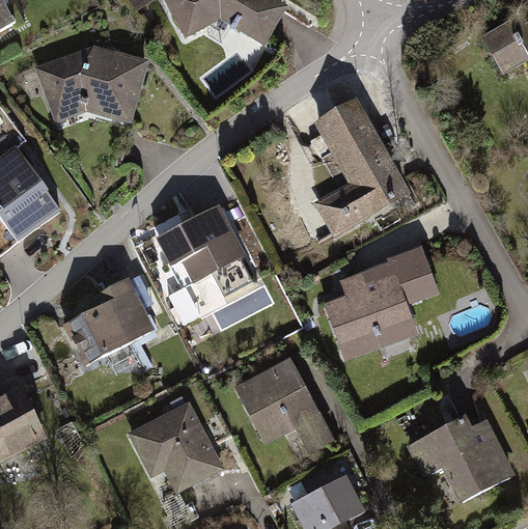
[(0,29),(16,22),(3,0),(0,0),(0,29)]
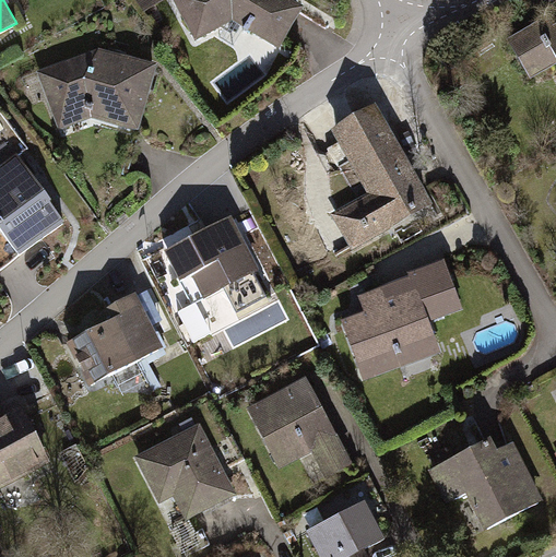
[(158,0),(182,48),(228,23),(281,52),(310,2),(306,0),(158,0)]
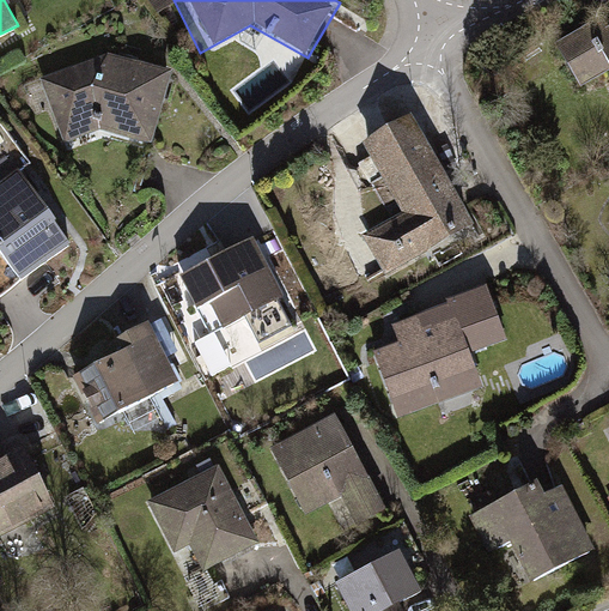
[(608,11),(548,46),(574,91),(608,73),(608,11)]
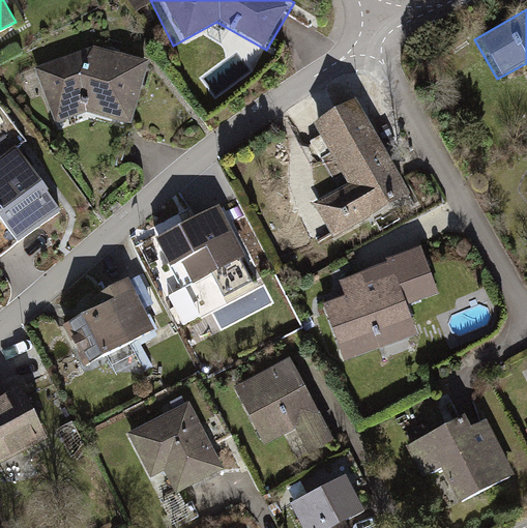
[(89,41),(34,63),(52,122),(76,113),(132,123),(147,58),(89,41)]
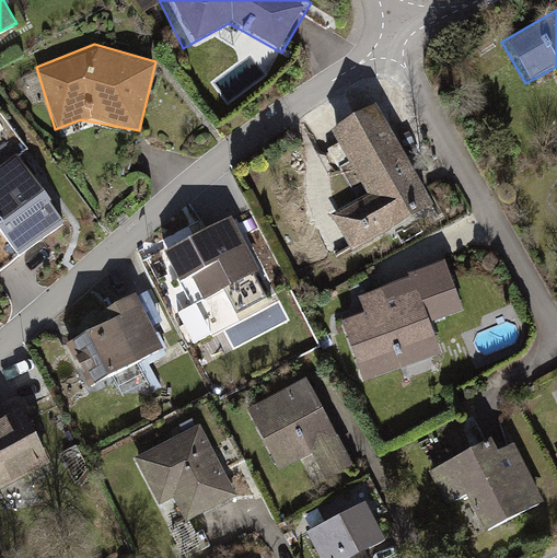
[(378,103),(324,131),(357,192),(324,209),(331,220),(341,241),(349,255),(434,210),(378,103)]
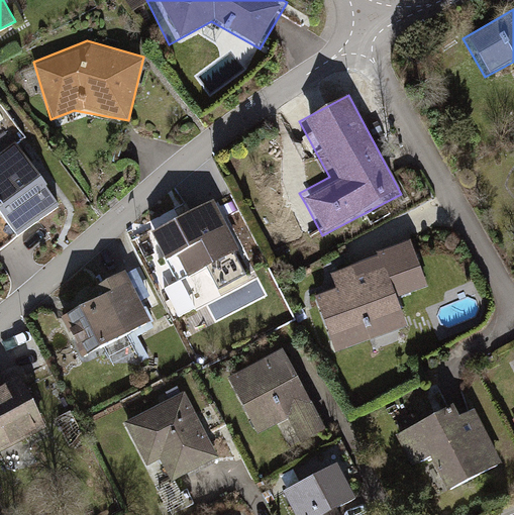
[(62,203),(12,138),(0,147),(0,210),(19,235),(62,203)]
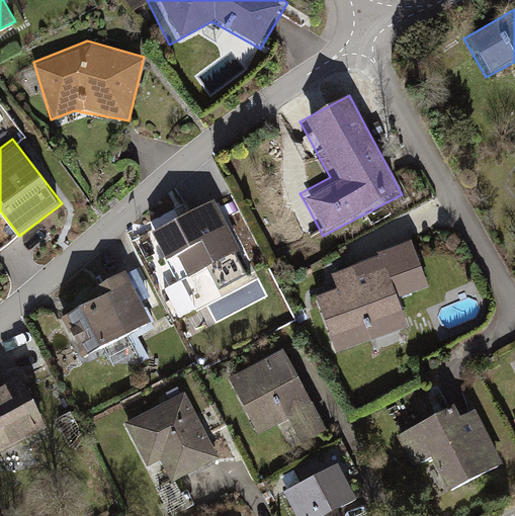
[(211,200),(150,233),(175,281),(238,250),(211,200)]
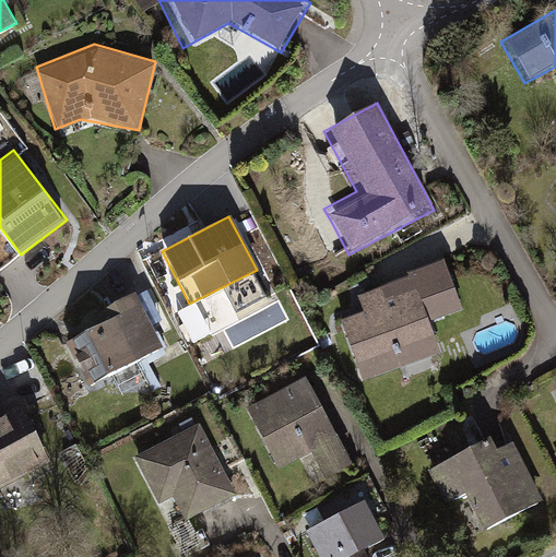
[(463,307),(442,255),(324,301),(358,383),(437,352),(425,321),(463,307)]
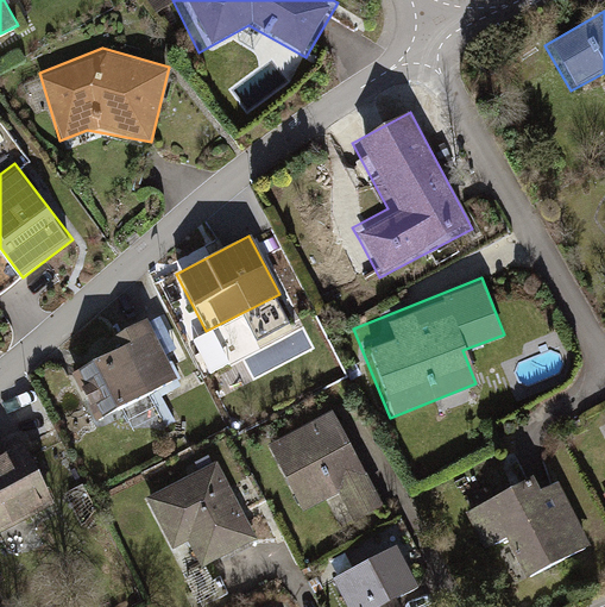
[(176,381),(145,320),(94,346),(100,358),(70,374),(95,423),(176,381)]
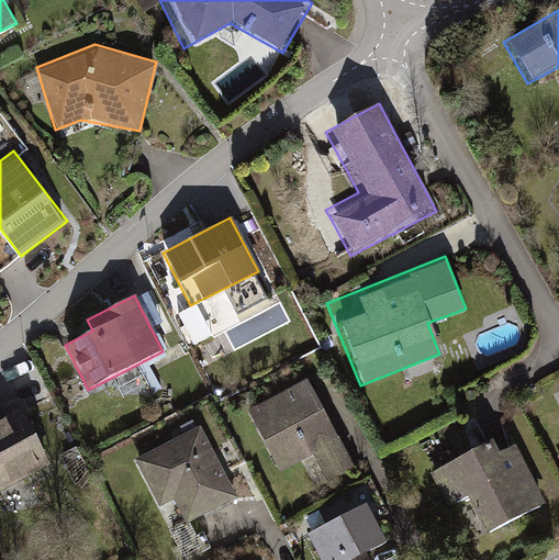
[(354,465),(306,374),(237,411),(274,478),(306,460),(319,483),(354,465)]
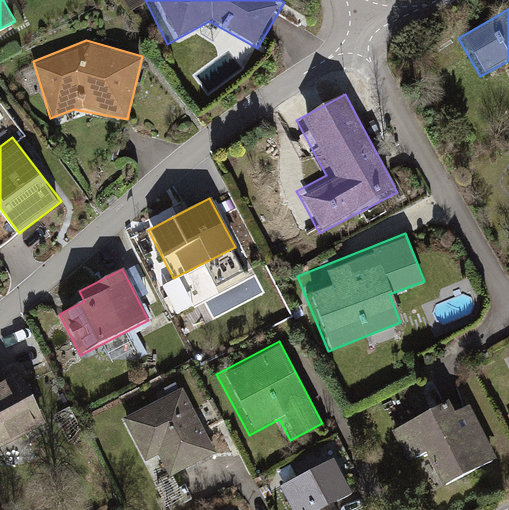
[(0,444),(46,421),(19,370),(0,380),(0,444)]
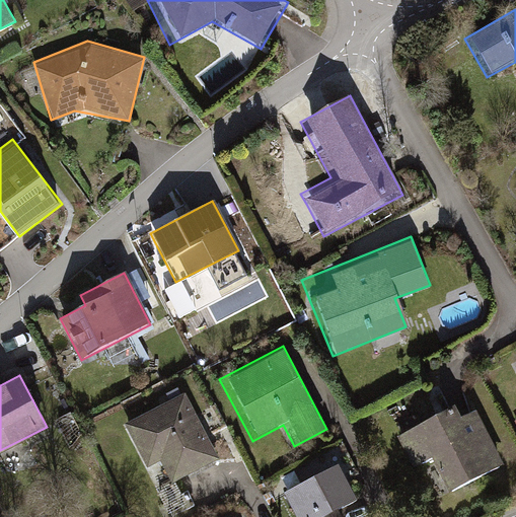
[(181,394),(123,425),(144,466),(157,459),(169,483),(215,459),(181,394)]
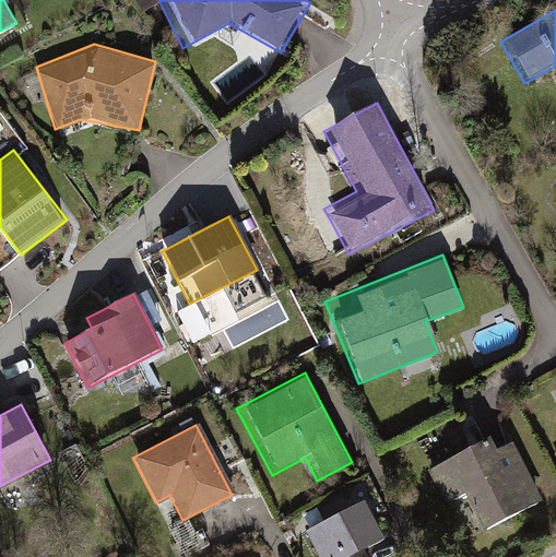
[(505,427),(426,469),(465,544),(545,502),(505,427)]
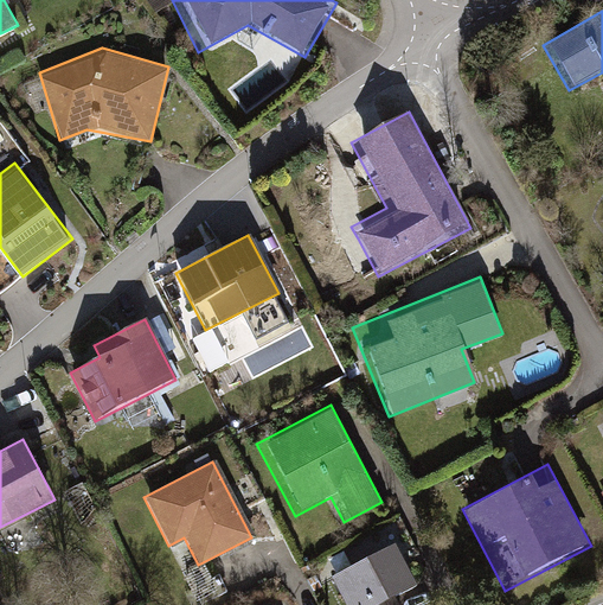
[(396,534),(316,578),(331,604),(403,604),(398,596),(422,583),(396,534)]
